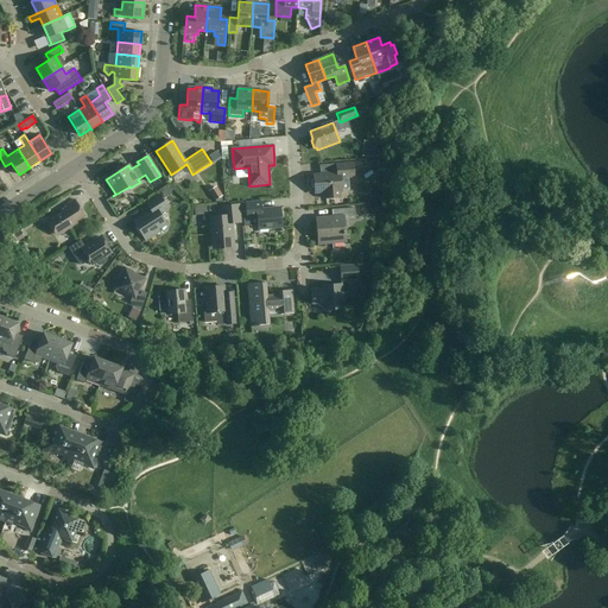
[(315,194),(323,192),(324,198),(342,197),(341,191),(342,191),(341,178),(354,177),(353,163),(336,164),(337,172),(314,175),(315,194)]
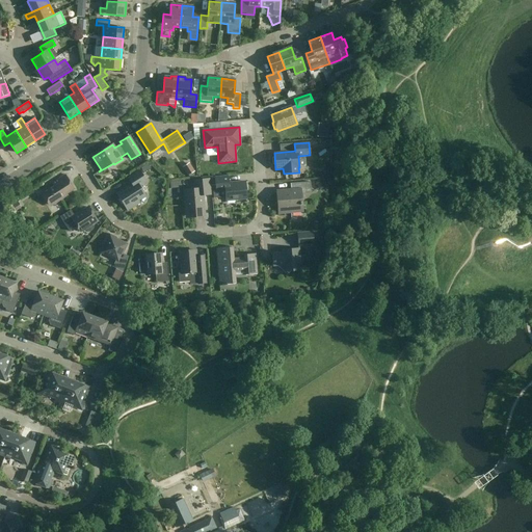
[(189,173),(193,170),(188,162),(184,164),(189,173)]
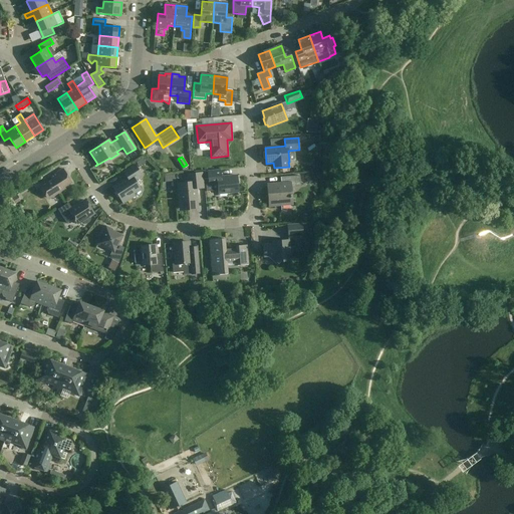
[(135,181),(142,176),(135,165),(123,173),(127,179),(112,188),(123,204),(135,196),(133,193),(140,189),(135,181)]
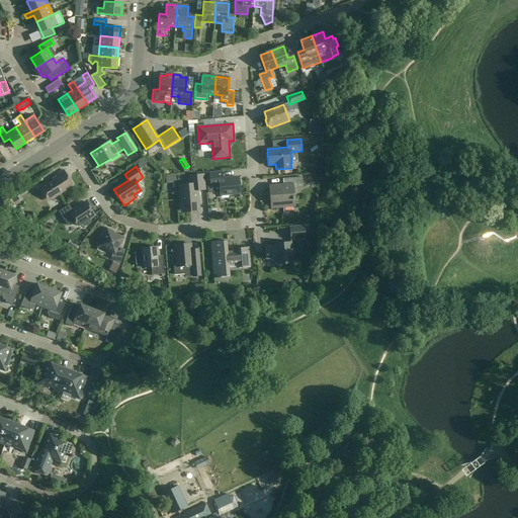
[(60,192),(72,184),(64,170),(51,178),(53,181),(40,189),(48,200),(50,198),(51,200),(61,193),(60,192)]
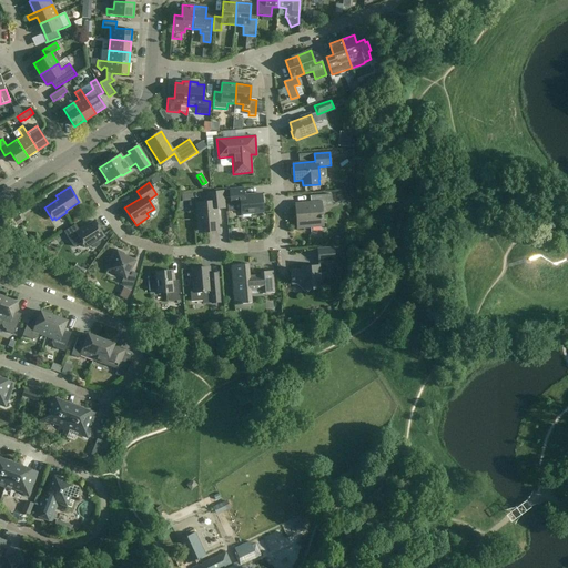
[(225,198),(230,198),(231,204),(227,204),(229,212),(241,211),(241,213),(263,212),(262,195),(244,196),(243,189),(225,190),(225,198)]
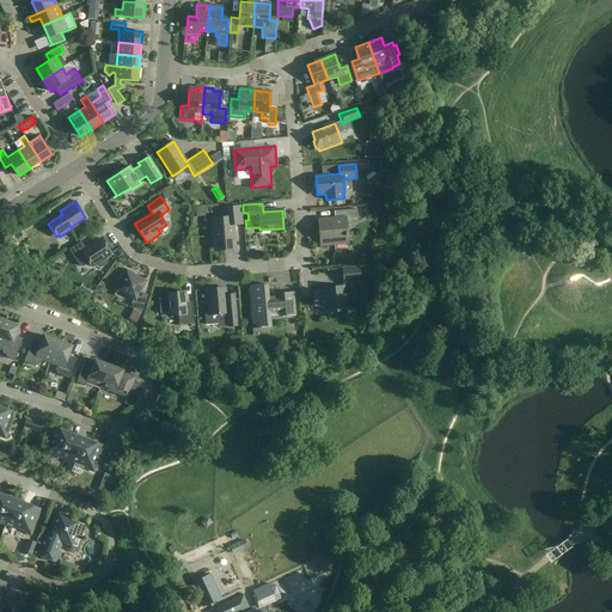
[(240,207),(225,208),(225,218),(212,219),(214,237),(212,237),(213,245),(214,245),(215,248),(234,246),(233,225),(242,224),(240,207)]
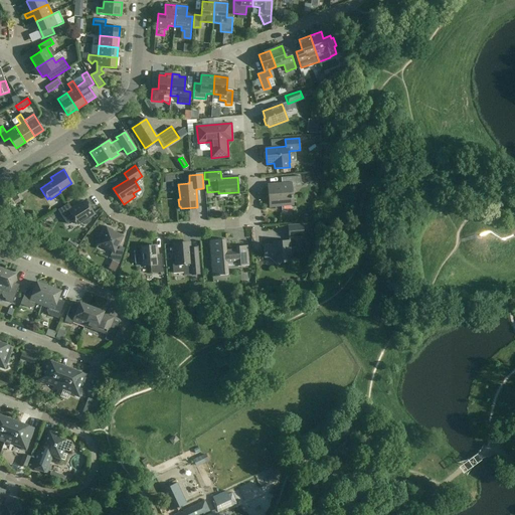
[(302,185),(301,176),(281,178),(282,184),(269,185),(271,207),(293,205),(292,195),(291,195),(290,186),(302,185)]
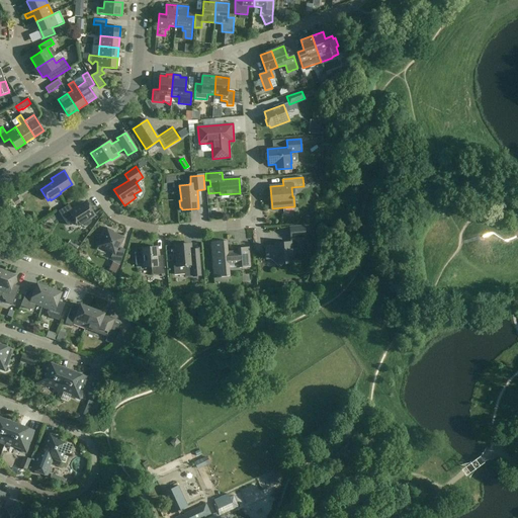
[(78,226),(83,223),(84,225),(86,226),(91,223),(91,221),(89,219),(94,214),(86,202),(73,210),(69,204),(59,211),(67,226),(75,221),(78,226)]
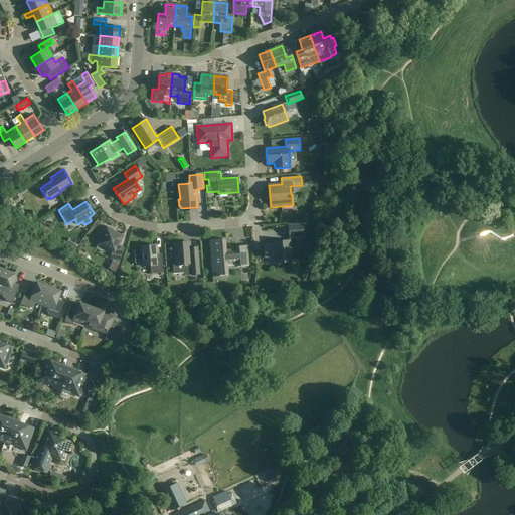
[(289,237),(303,236),(302,224),(288,225),(289,237)]
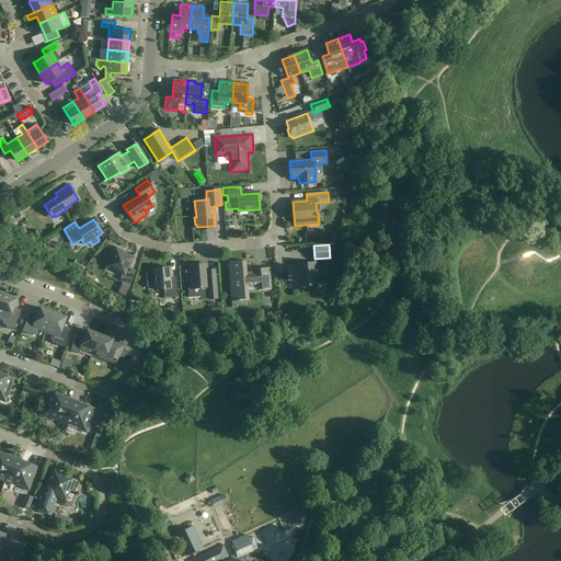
[(129,287),(136,271),(129,267),(134,258),(123,252),(123,251),(115,247),(110,256),(111,258),(106,266),(122,274),(118,282),(129,287)]
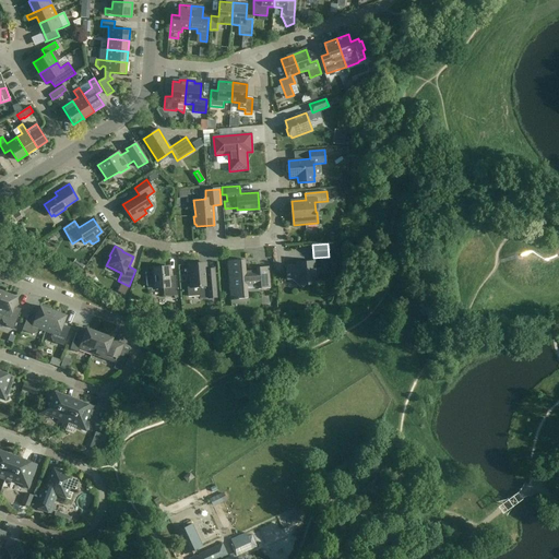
[(270,288),(269,266),(256,268),(257,273),(246,273),(245,260),(228,261),(232,299),(236,299),(236,300),(238,299),(248,298),(247,285),(258,284),(258,289),(270,288)]
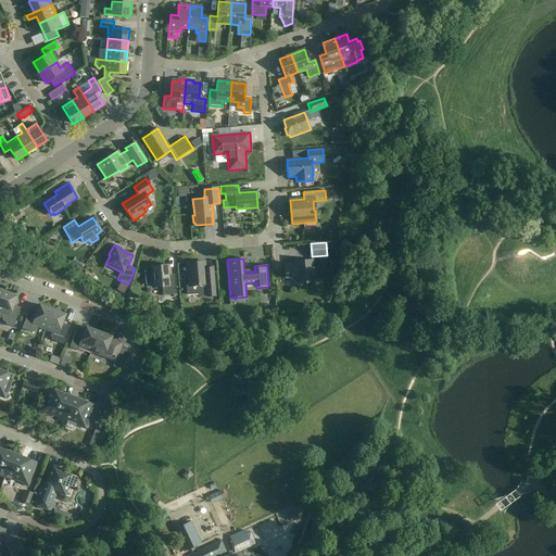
[(303,283),(314,282),(313,260),(295,261),(295,264),(285,265),(286,278),(290,278),(292,276),(297,276),(297,278),(297,283),(300,283),(301,286),(303,283)]
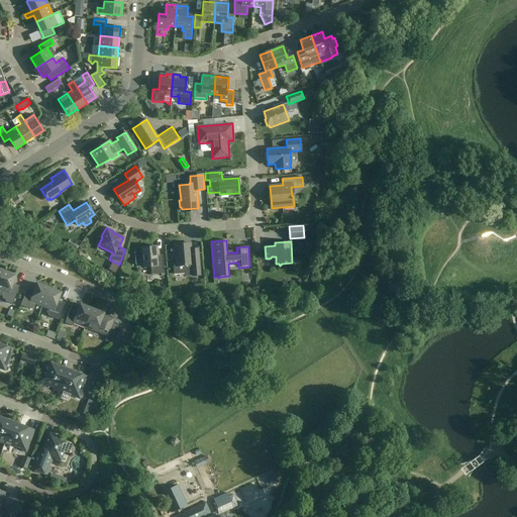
[(174,275),(185,274),(185,277),(200,275),(198,252),(191,253),(191,243),(175,244),(177,266),(174,266),(174,275)]
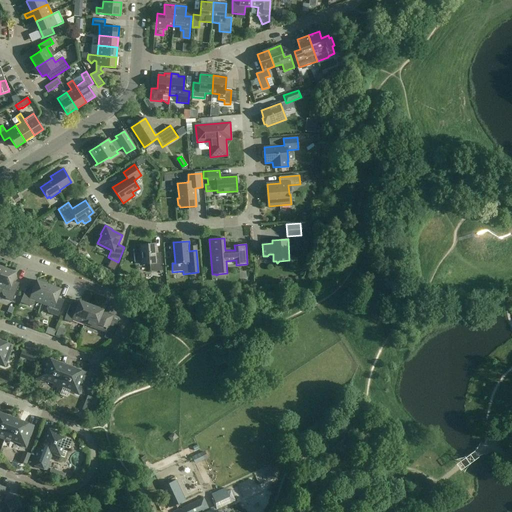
[(141,245),(141,249),(133,249),(134,262),(142,261),(142,265),(150,264),(150,272),(162,271),(161,256),(155,256),(154,244),(141,245)]
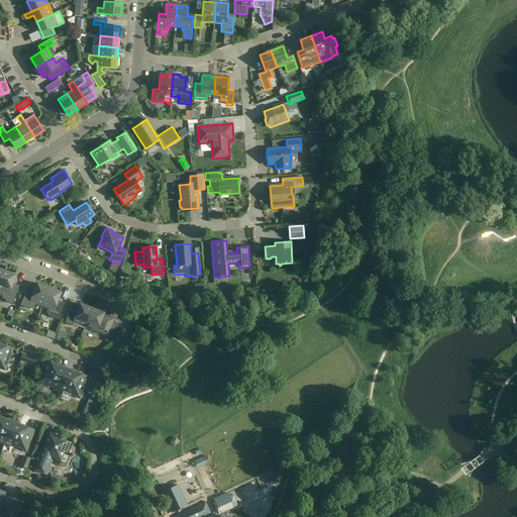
[(15,276),(3,271),(0,279),(0,295),(1,295),(3,299),(6,300),(5,302),(12,304),(19,286),(12,284),(15,276)]
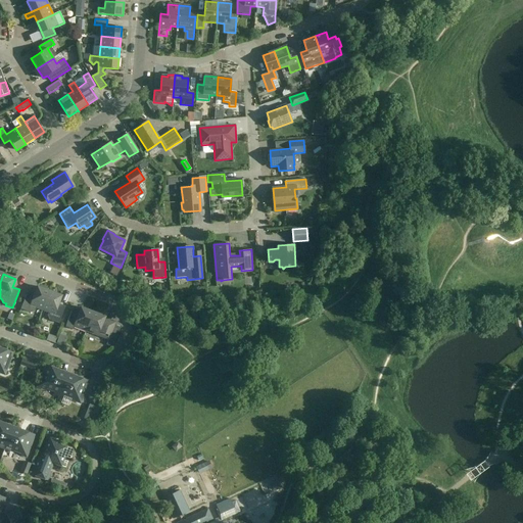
[(42,310),(49,291),(37,287),(34,295),(27,292),(20,308),(31,313),(35,311),(36,307),(42,310)]
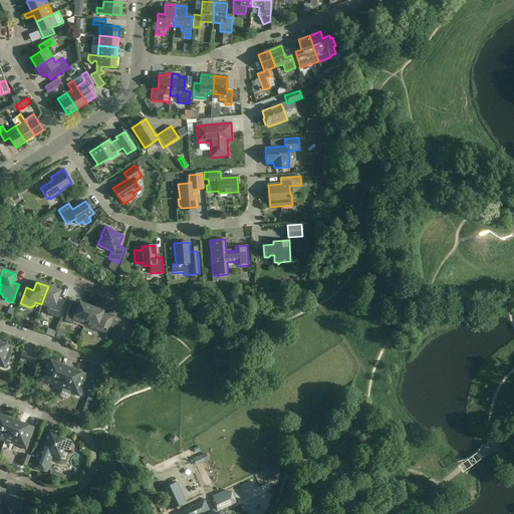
[(48,286),(41,304),(47,306),(46,310),(48,314),(58,318),(64,301),(57,299),(60,291),(48,286)]
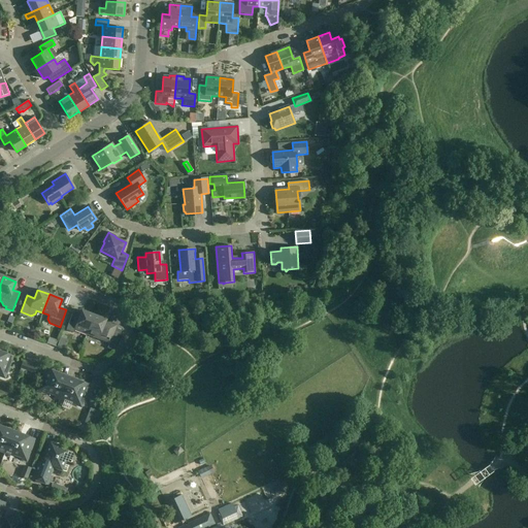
[(75,329),(87,333),(94,315),(81,310),(80,314),(73,310),(66,329),(74,331),(75,329)]
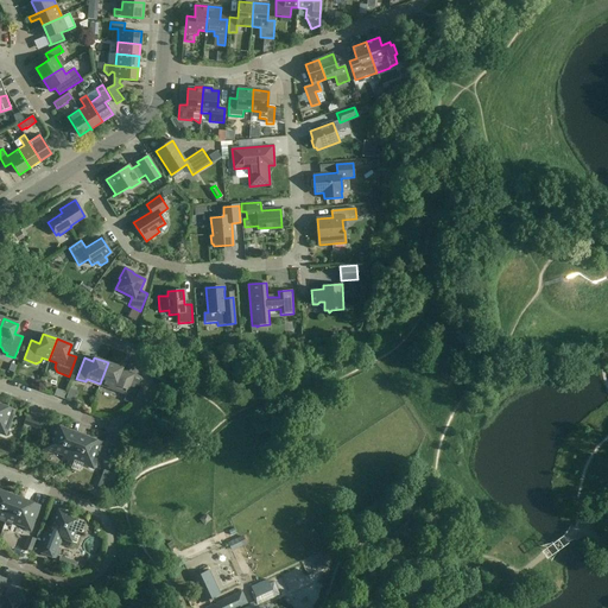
[(122,368),(108,362),(100,384),(126,394),(133,375),(132,375),(132,377),(121,372),(122,368)]
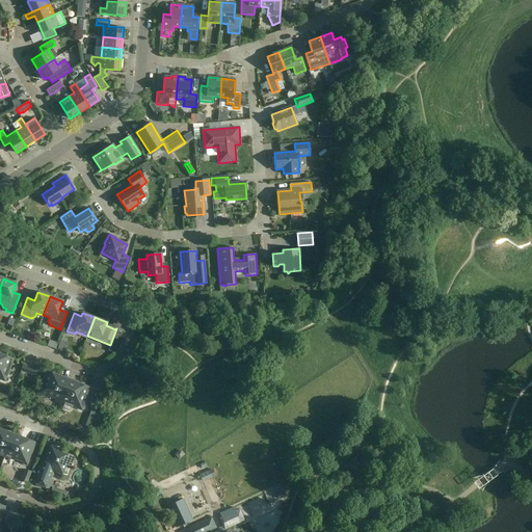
[(0,378),(5,380),(14,358),(0,353),(0,378)]
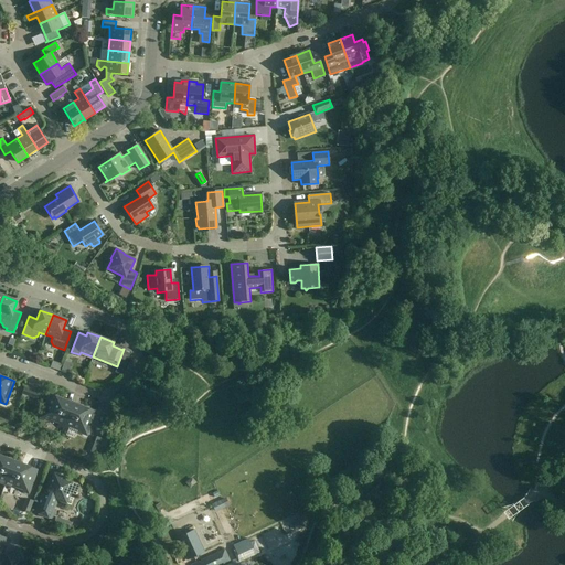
[(38,392),(24,386),(21,396),(27,398),(28,395),(35,398),(38,392)]
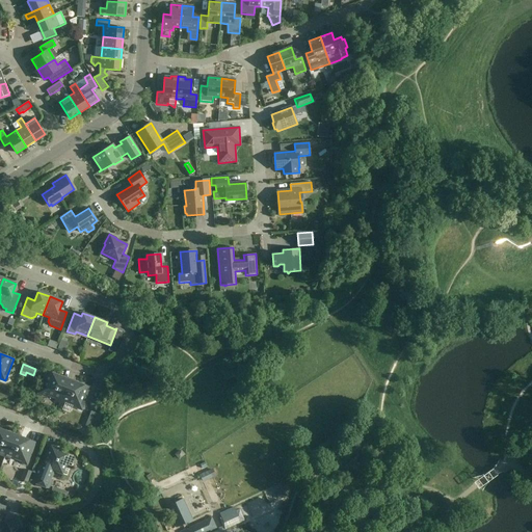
[(60,401),(68,382),(59,379),(60,377),(46,371),(37,394),(47,397),(47,395),(56,399),(55,400),(60,401)]
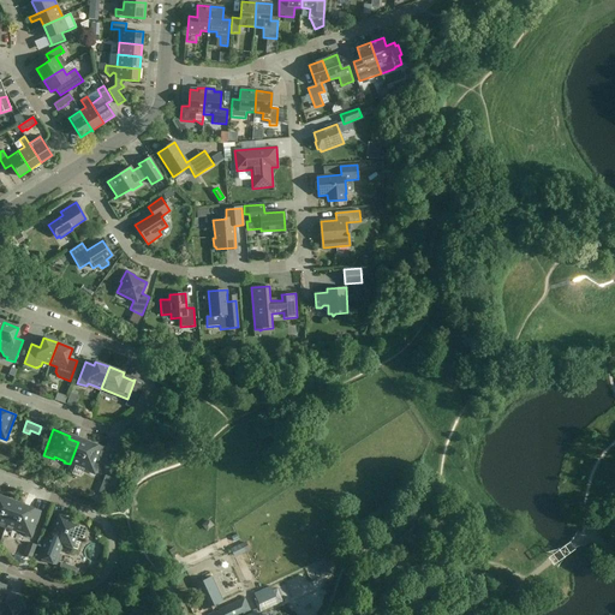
[(87,446),(78,442),(70,464),(75,466),(75,465),(85,469),(84,470),(95,473),(105,448),(88,442),(87,446)]
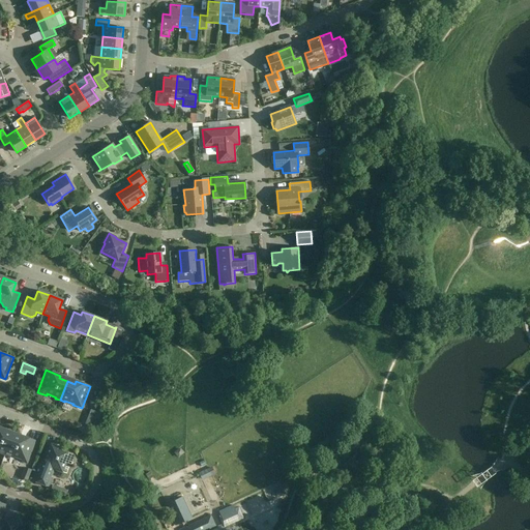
[(0,452),(4,454),(13,432),(12,434),(4,432),(5,430),(0,428),(0,452)]
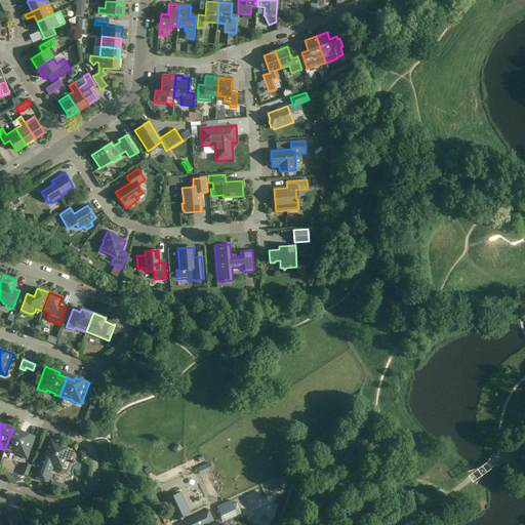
[(13,428),(4,450),(13,453),(13,452),(23,455),(22,457),(27,458),(35,437),(34,437),(32,443),(25,440),(27,434),(21,432),(19,433),(12,431),(13,428)]
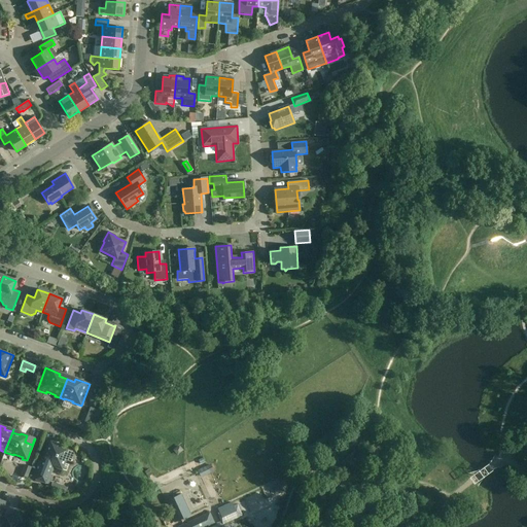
[(49,475),(51,469),(60,472),(62,469),(66,471),(70,460),(70,461),(73,454),(60,449),(61,446),(58,445),(58,447),(55,446),(55,444),(47,441),(42,453),(44,454),(43,456),(41,456),(33,478),(48,484),(51,476),(49,475)]
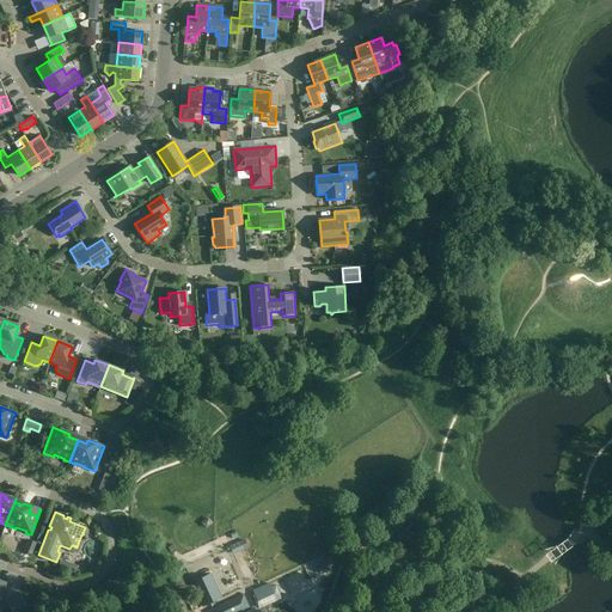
[(249,580),(257,577),(249,552),(240,555),(249,580)]
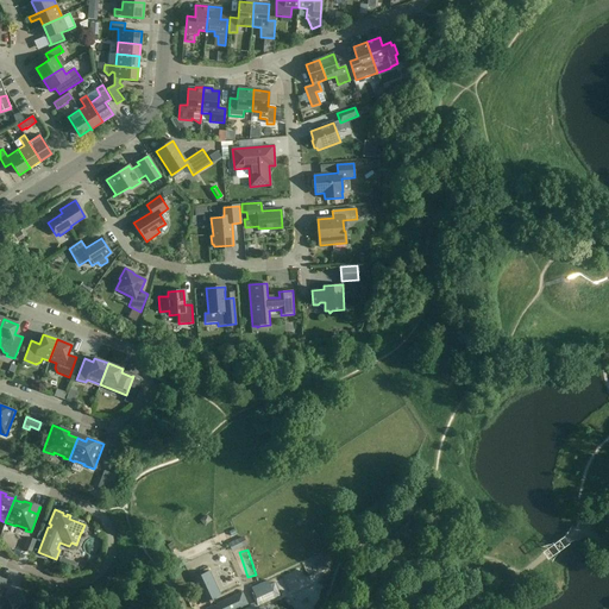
[(325,559),(315,564),(319,572),(328,569),(325,559)]
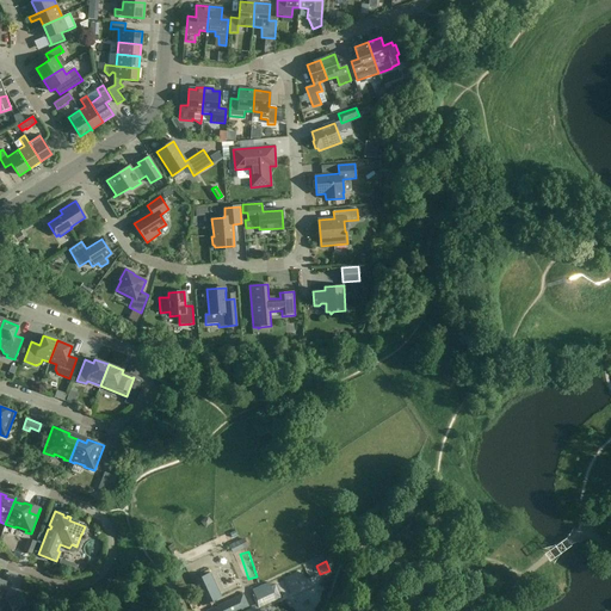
[(191,580),(203,605),(216,599),(204,574),(191,580)]
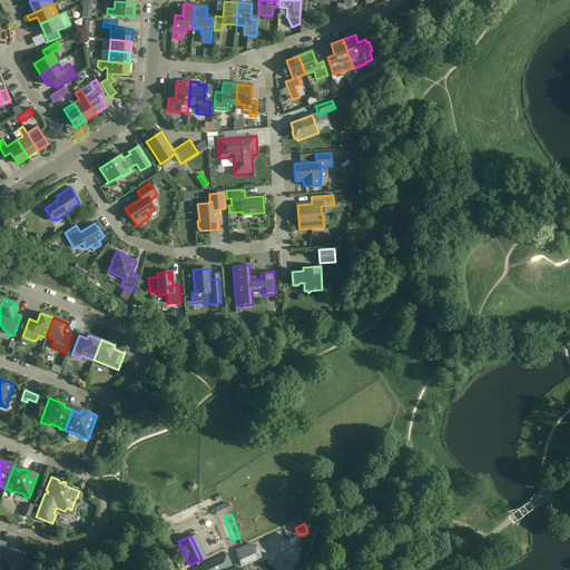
[(251,542),(235,550),(239,559),(255,552),(251,542)]
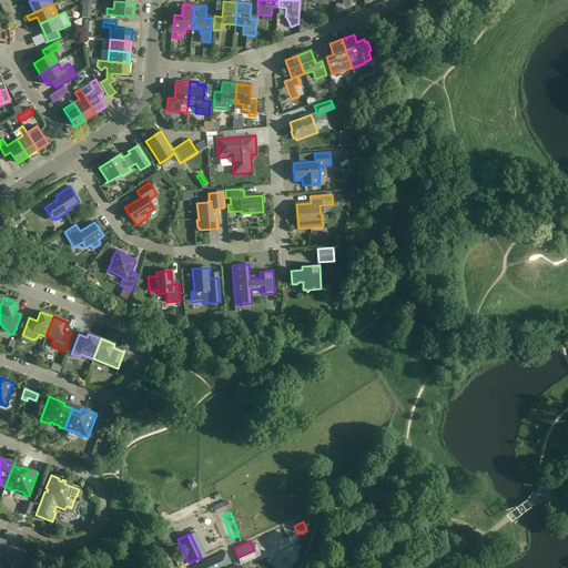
[(225,551),(202,563),(191,567),(220,567),(222,567),(231,564),(225,551)]
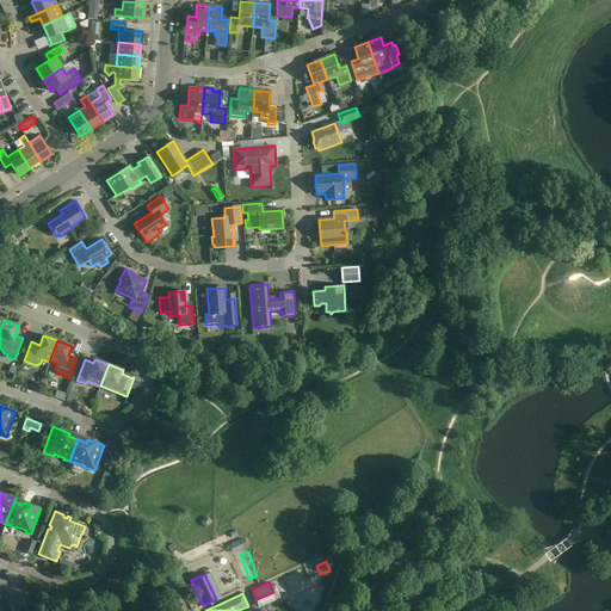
[(17,610),(26,608),(22,596),(8,603),(12,610),(17,610)]
